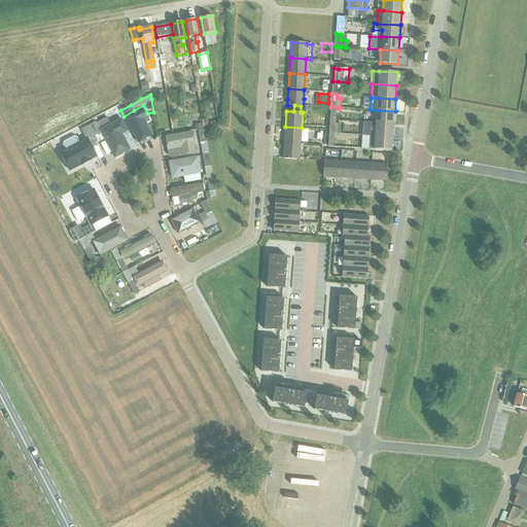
[(127,117),(140,143),(153,137),(144,120),(148,118),(143,108),(127,117)]
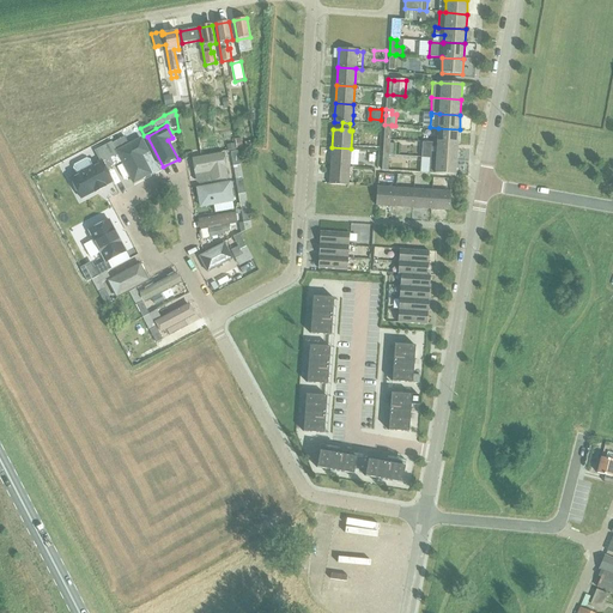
[(438,128),(437,143),(459,144),(460,129),(438,128)]
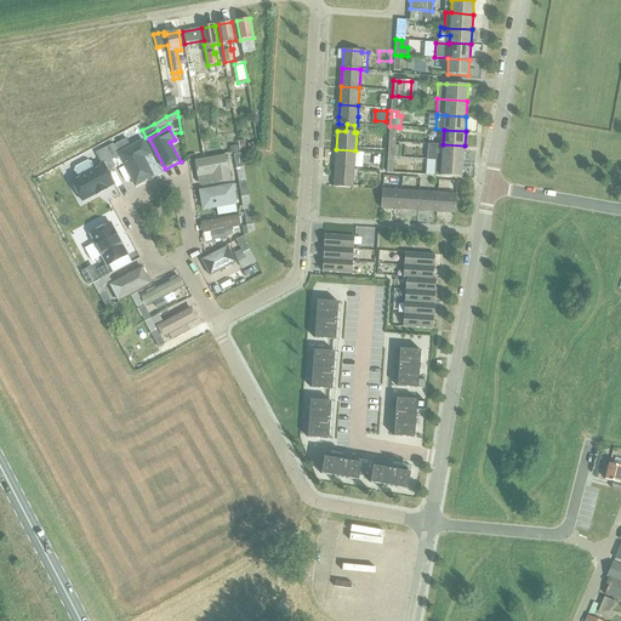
[(126,138),(113,146),(117,152),(130,146),(126,138)]
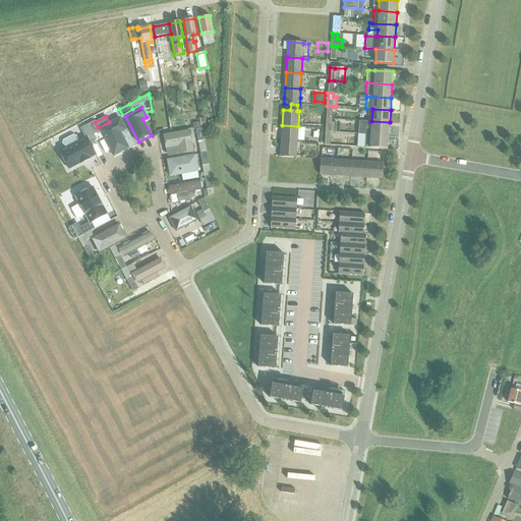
[(126,130),(120,118),(100,128),(114,156),(129,149),(121,133),(126,130)]
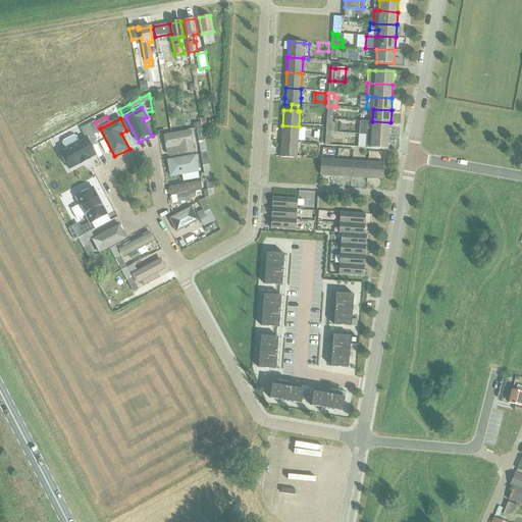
[(327,118),(326,132),(331,132),(331,128),(335,128),(336,120),(332,119),(327,118)]
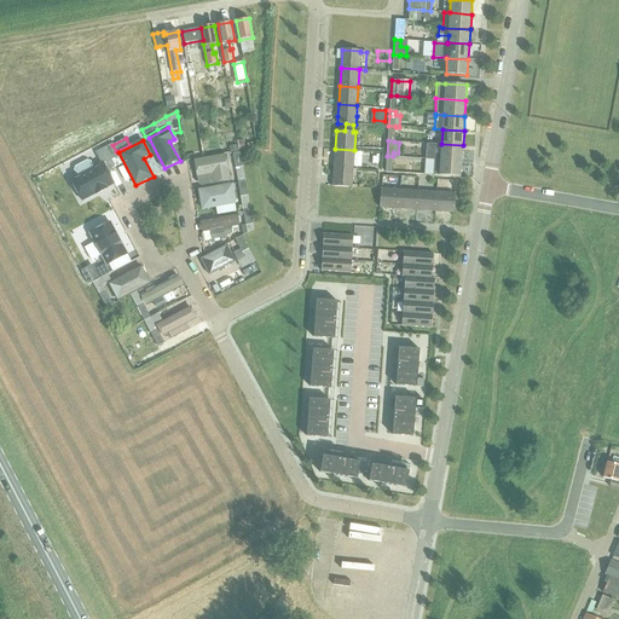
[(427,144),(426,158),(440,160),(462,161),(463,145),(441,144),(427,144)]
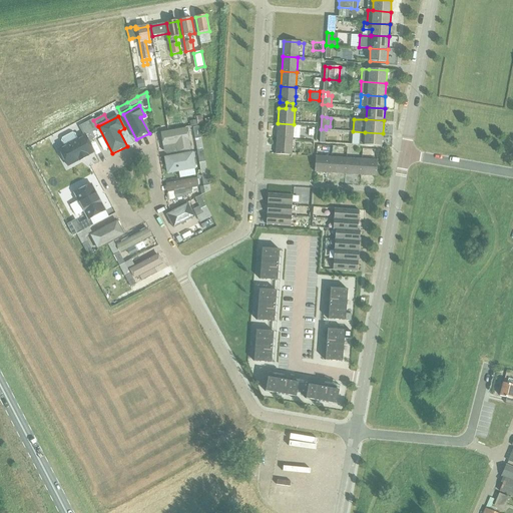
[(64,146),(59,149),(68,166),(79,160),(79,161),(88,156),(88,155),(94,152),(88,141),(100,135),(95,126),(96,125),(93,120),(84,125),(80,127),(85,135),(79,138),(75,132),(74,132),(62,138),(61,141),(64,146)]
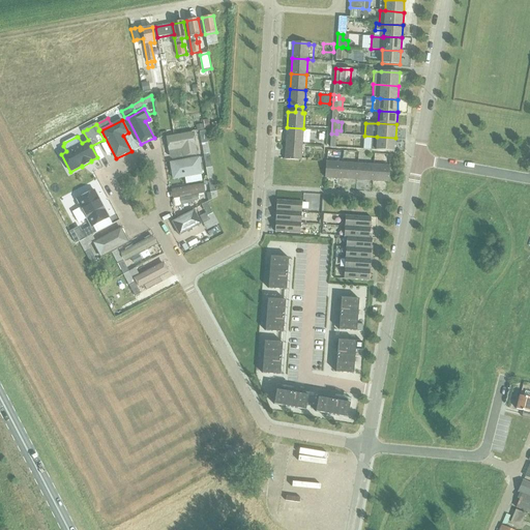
[(287,127),(286,143),(302,144),(303,128),(287,127)]
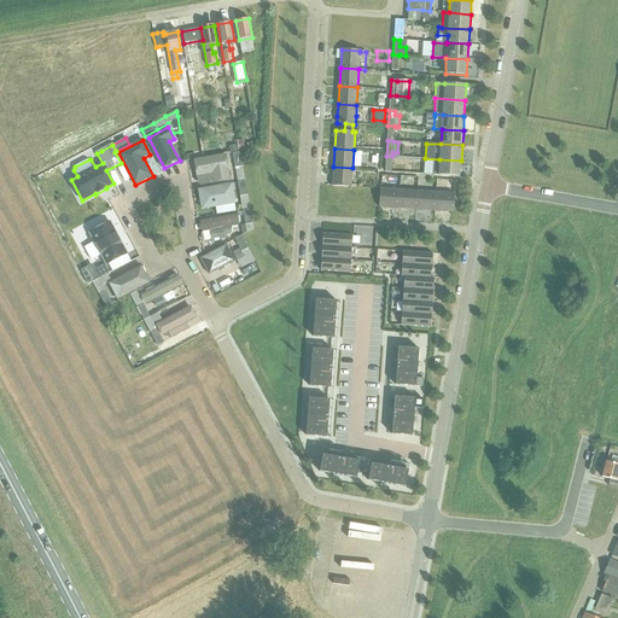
[(240,152),(233,153),(235,168),(238,182),(245,181),(243,167),(240,152)]
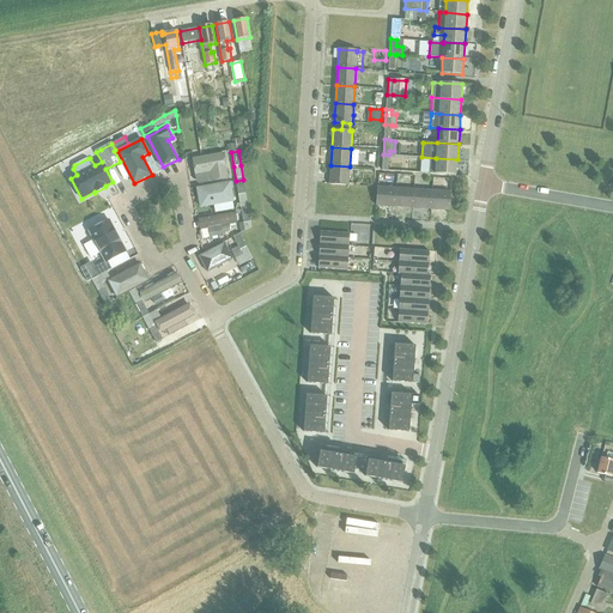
[(210,174),(212,182),(228,180),(223,155),(190,161),(194,176),(210,174)]
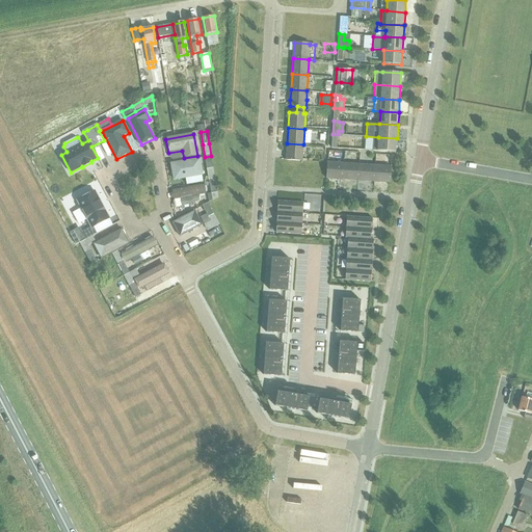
[(378,137),(377,151),(396,152),(397,138),(378,137)]
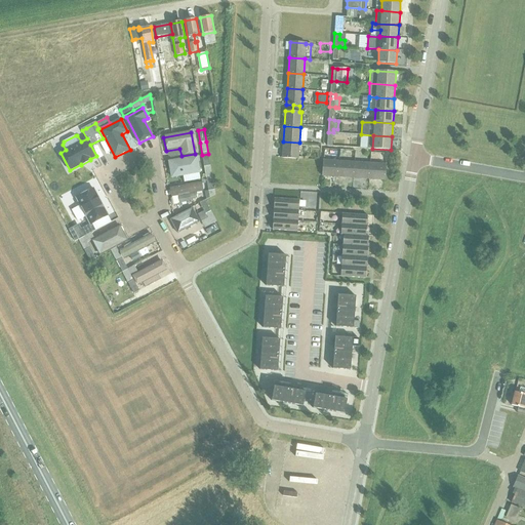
[(283,142),(282,158),(298,159),(298,151),(304,151),(305,145),(299,145),(299,143),(283,142)]
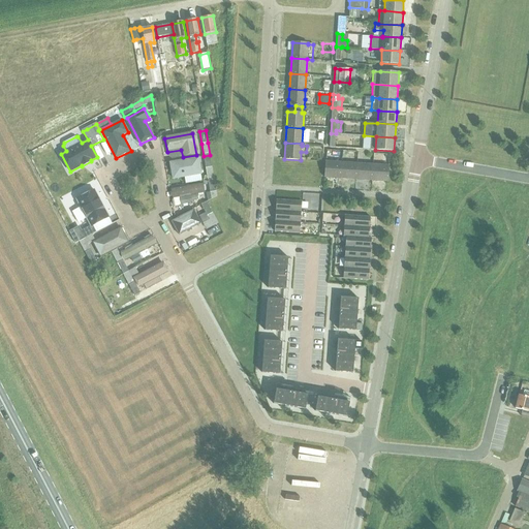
[(210,155),(204,156),(206,168),(207,173),(208,180),(214,179),(212,167),(210,155)]
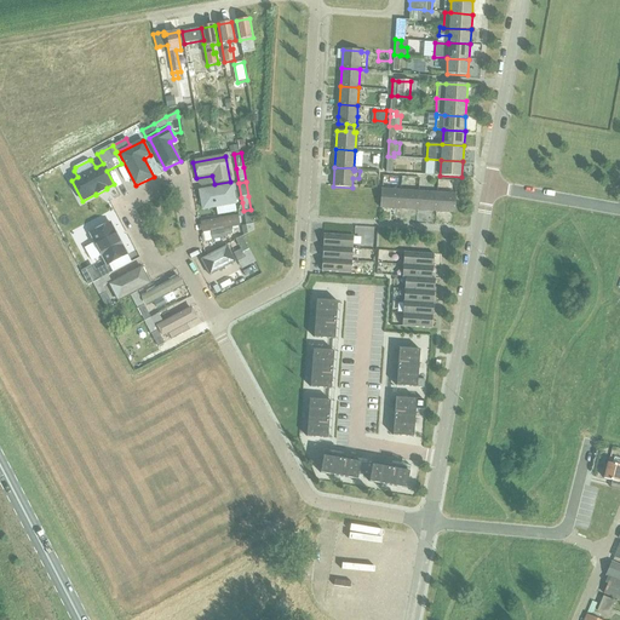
[(231,185),(196,193),(200,212),(235,206),(231,185)]
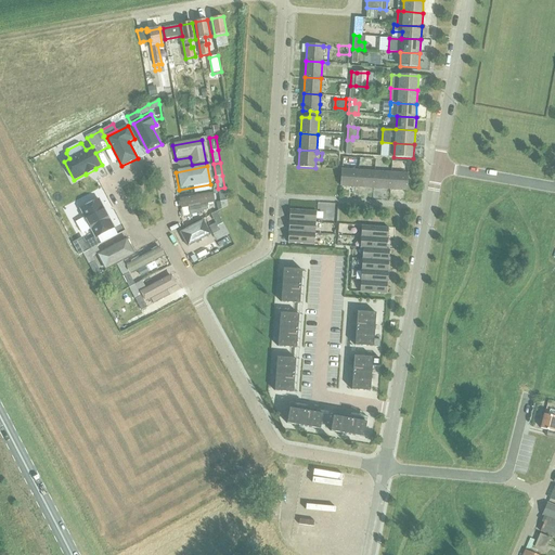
[(343,169),(341,186),(358,188),(359,170),(343,169)]
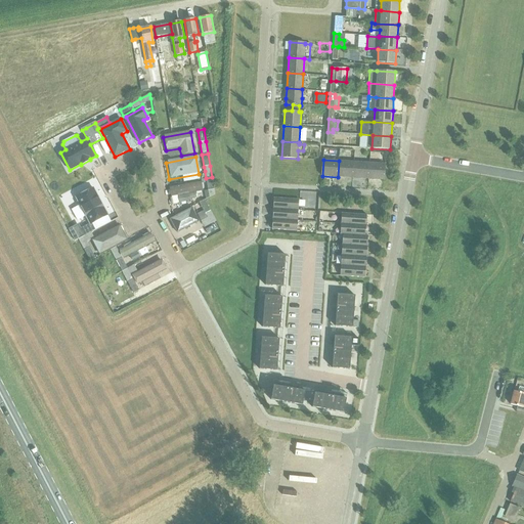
[(339,161),(338,177),(353,178),(354,162),(339,161)]
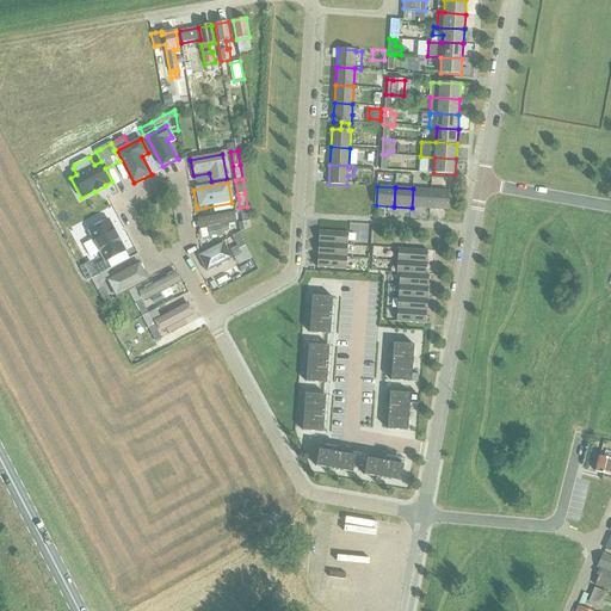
[(413,189),(412,208),(430,209),(431,190),(413,189)]
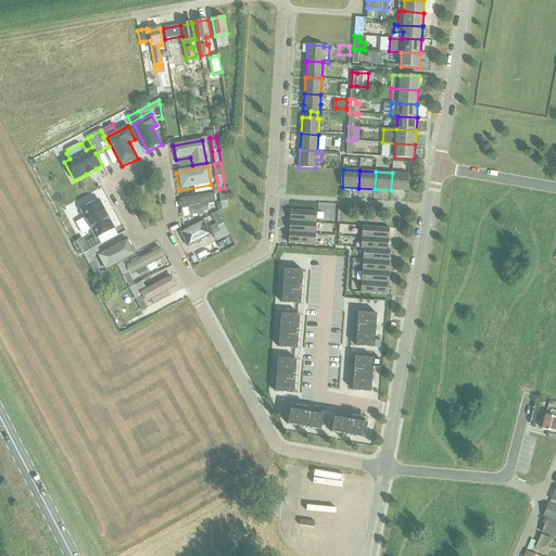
[(392,173),(391,190),(407,191),(408,174),(392,173)]
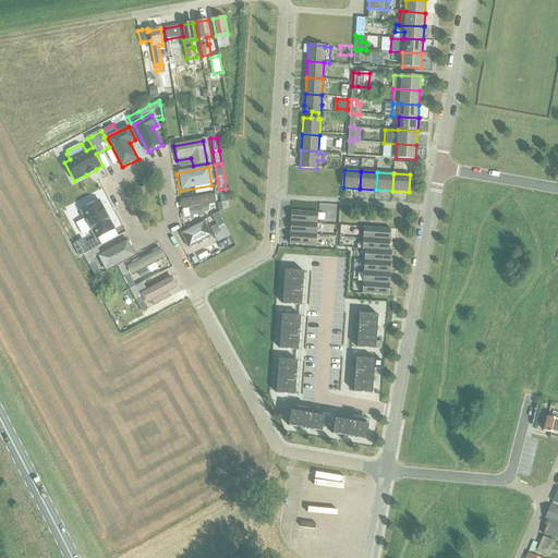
[(226,189),(219,190),(221,203),(222,211),(229,208),(228,204),(228,202),(226,189)]
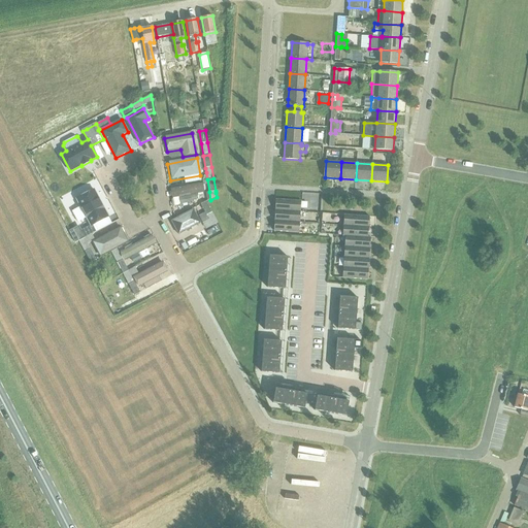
[(170,189),(172,198),(203,192),(202,183),(170,189)]
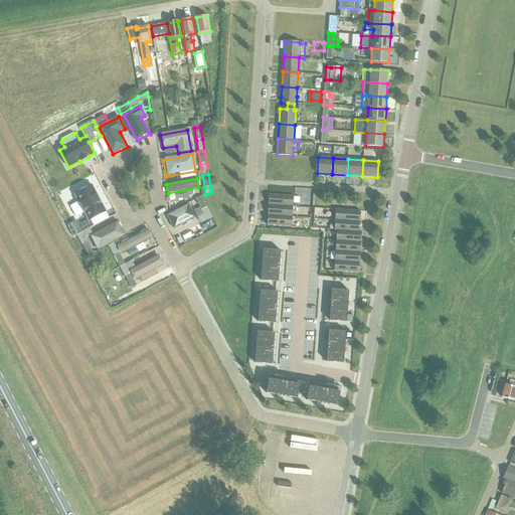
[(78,201),(70,206),(76,217),(84,212),(89,219),(78,225),(76,221),(71,224),(77,235),(82,232),(95,226),(91,219),(106,211),(92,185),(74,194),(78,201)]
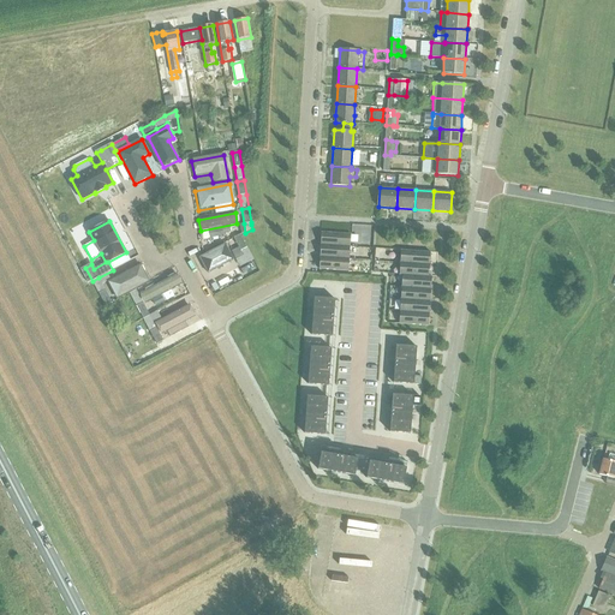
[(322,232),(321,244),(351,245),(351,233),(322,232)]
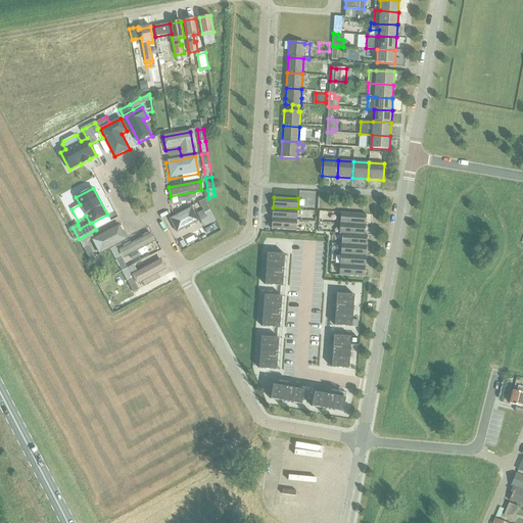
[(204,199),(199,202),(204,214),(206,218),(210,224),(216,221),(210,210),(204,199)]
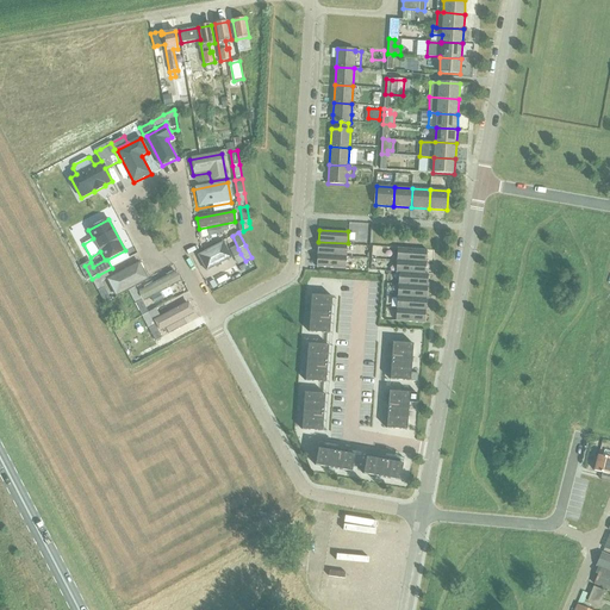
[(318,242),(317,254),(347,255),(348,243),(318,242)]
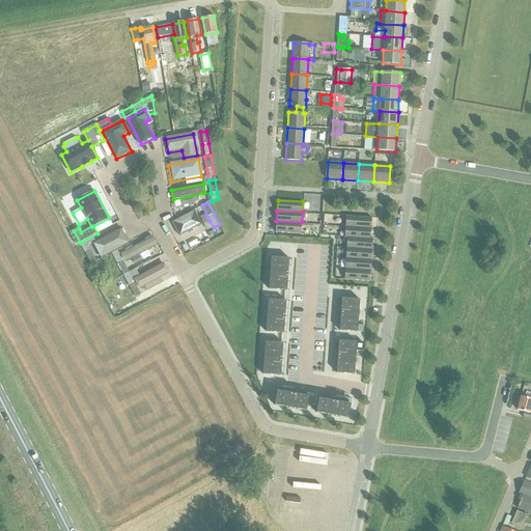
[(172,223),(179,236),(201,224),(195,212),(172,223)]
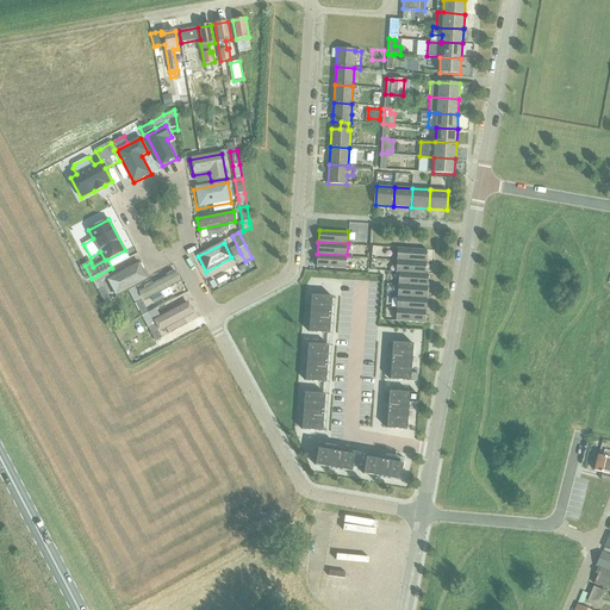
[(399,247),(398,260),(427,261),(428,249),(399,247)]
